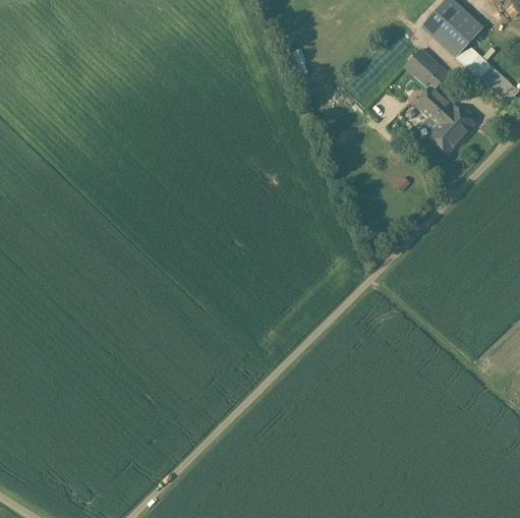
[(447,0),(429,19),(453,41),(462,49),(482,27),(453,0),(447,0)]
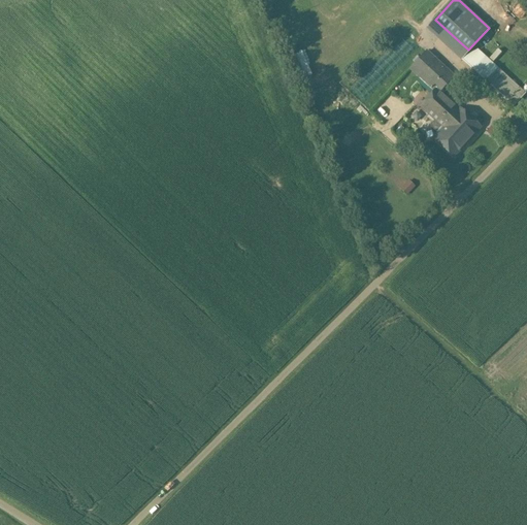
[(478,47),(461,57),(515,105),(526,92),(478,47)]
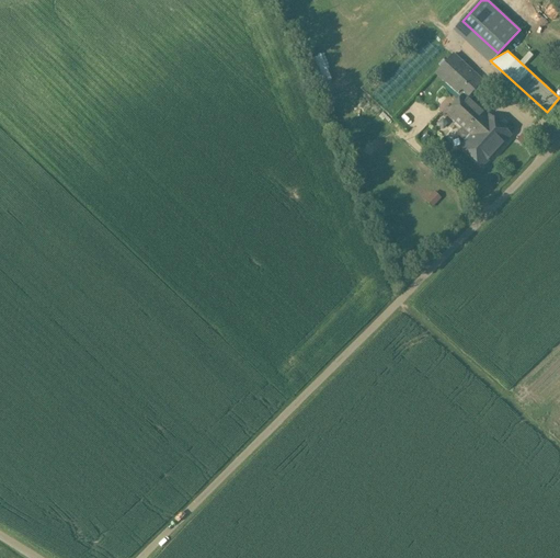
[(483,79),(454,53),(437,70),(448,80),(444,83),(460,99),(465,94),(467,95),(483,79)]
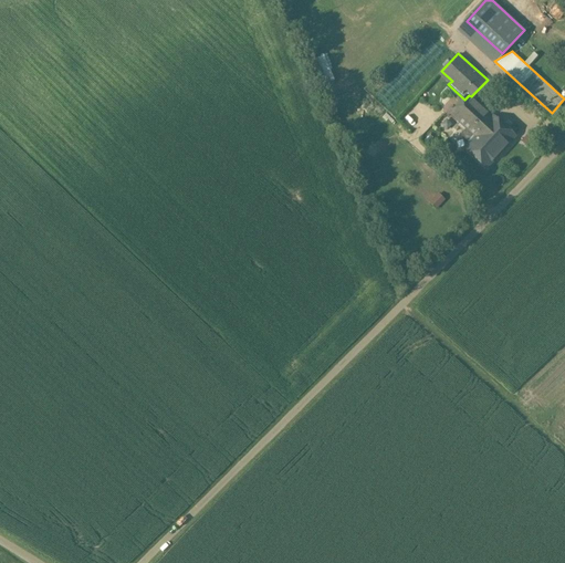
[(469,95),(464,100),(452,113),(470,129),(464,135),(471,141),(466,146),(488,166),(515,135),(494,115),(493,116),(471,96),(469,95)]
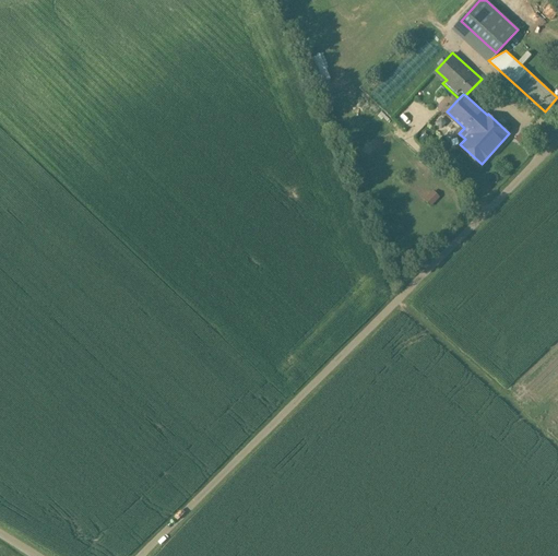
[(515,137),(521,141),(526,134),(521,130),(515,137)]
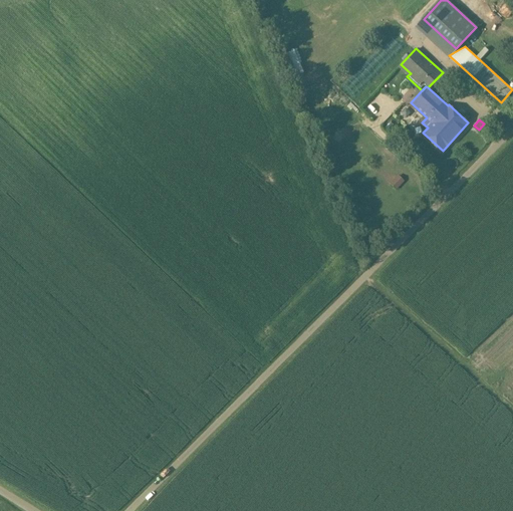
[(392,181),(397,187),(405,180),(399,174),(392,181)]
